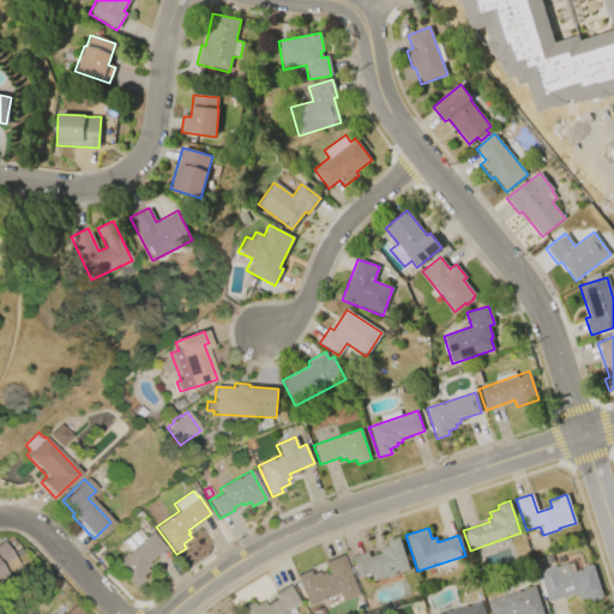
[(132,589),(113,564),(125,554),(118,545),(137,530),(144,539),(151,531),(164,547),(146,561),(149,565),(145,569),(146,570),(140,576),(144,579),(132,589)]
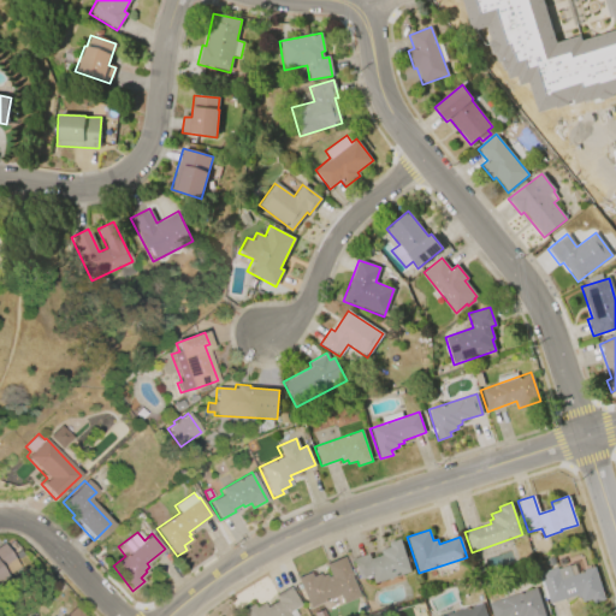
[(351,560),(368,554),(371,558),(381,555),(380,550),(390,546),(388,543),(401,539),(412,572),(374,584),(371,574),(357,579),(351,560)]
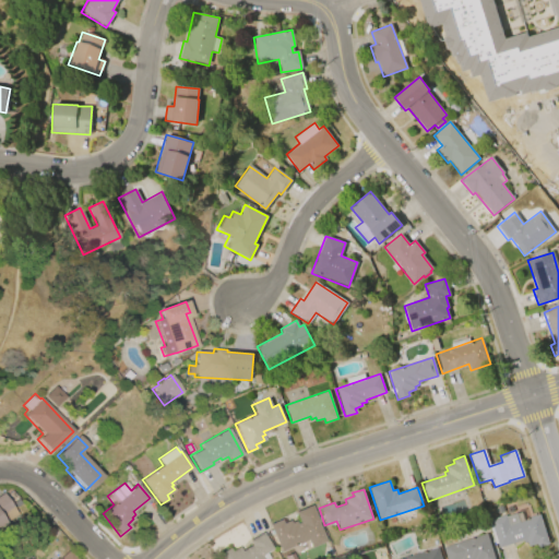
[(0,494),(1,494),(11,508),(0,514),(0,518),(2,522),(0,523),(0,494)]
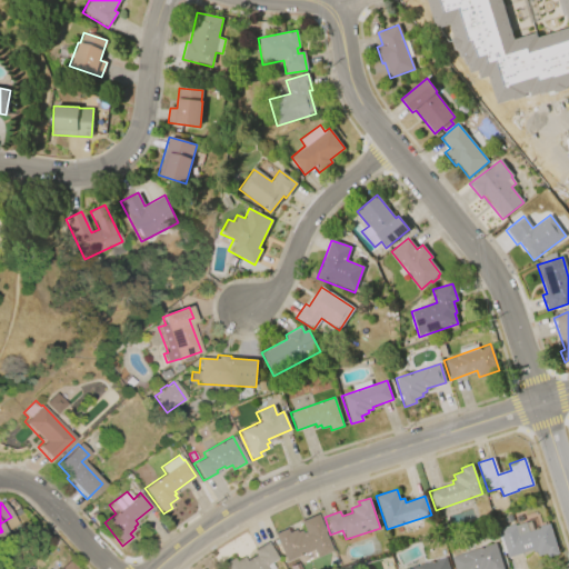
[(285,561),(272,533),(285,529),(287,532),(293,530),(295,532),(299,530),(300,533),(305,531),(300,522),(316,515),(331,551),(315,559),(311,550),(285,561)]
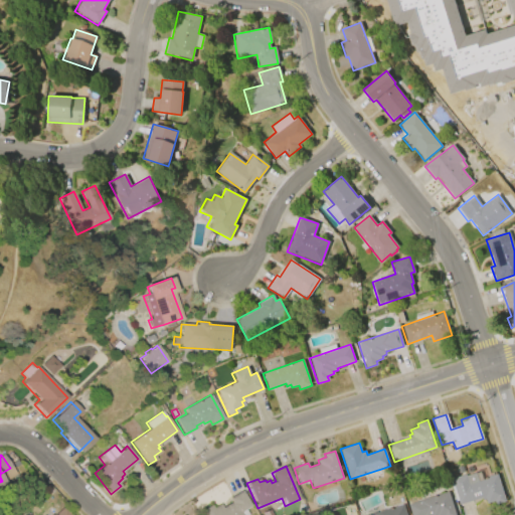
[(497,473),(506,501),(496,504),(495,501),(487,503),(485,500),(483,500),(482,498),(459,505),(458,500),(456,501),(450,483),(452,482),(451,479),(466,474),(466,476),(476,472),(479,481),(486,478),(485,477),(497,473)]
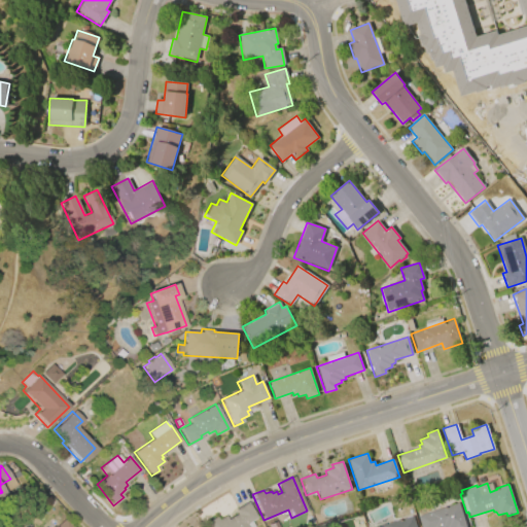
[(210,526),(207,522),(215,517),(217,520),(224,516),(226,520),(237,514),(234,511),(247,502),(256,518),(251,521),(254,526),(210,526)]
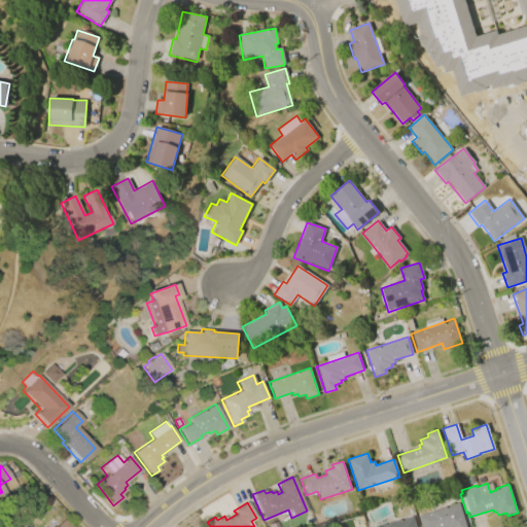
[(420,526),(417,516),(458,502),(465,526),(420,526)]
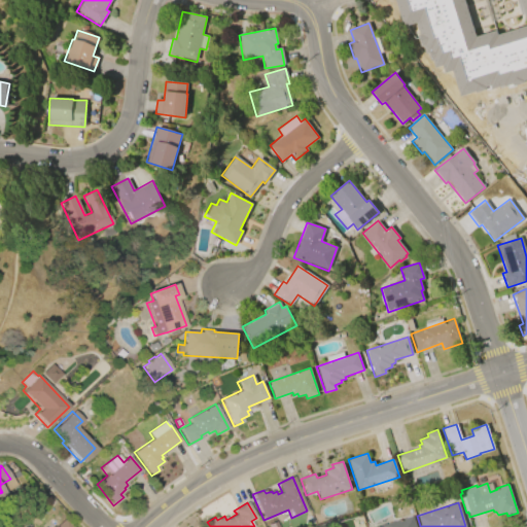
[(415,526),(379,526),(412,517),(415,526)]
